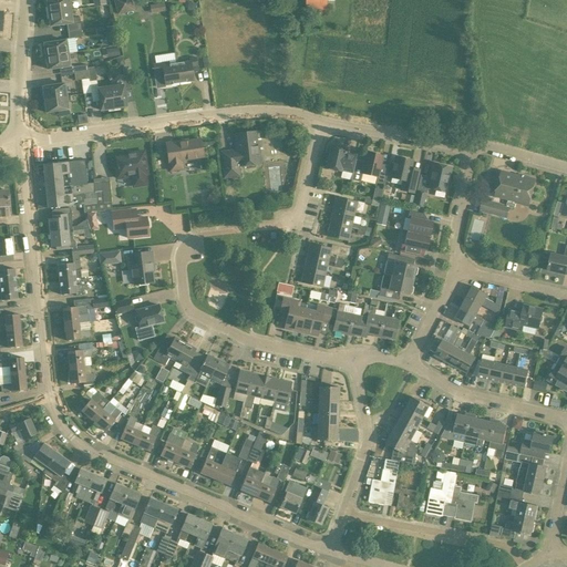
[(48,0),(45,0),(48,13),(70,10),(69,2),(76,1),(76,0),(48,0)]
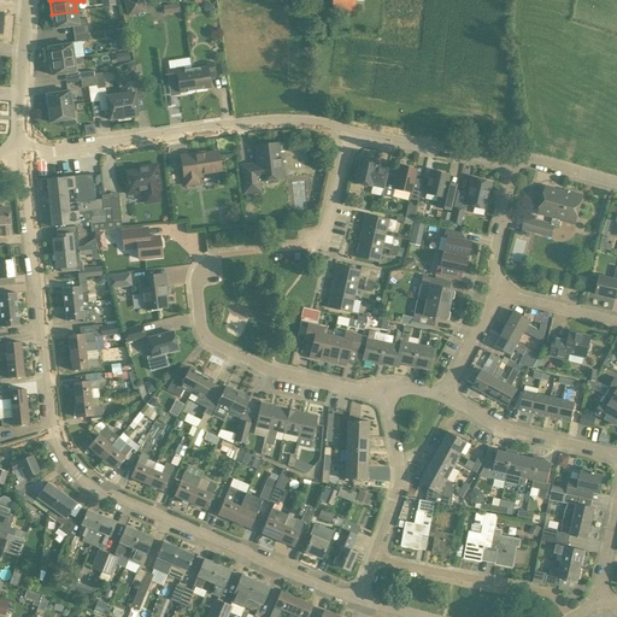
[(123,0),(128,17),(146,12),(142,0),(123,0)]
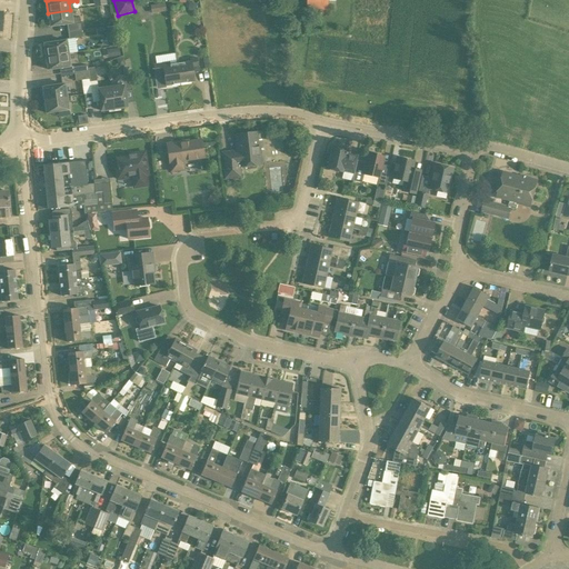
[(163,2),(153,3),(156,12),(165,10),(163,2)]
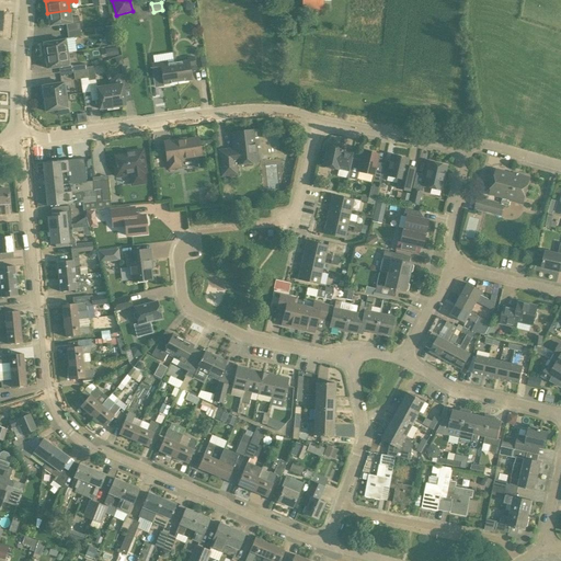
[(70,19),(69,10),(47,13),(48,26),(65,23),(66,32),(80,30),(78,16),(70,19)]
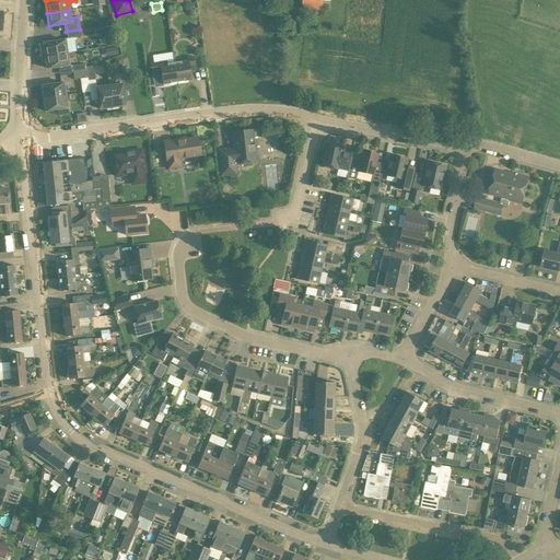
[(76,50),(74,37),(81,36),(80,30),(66,32),(67,38),(65,38),(65,41),(43,44),(45,55),(66,53),(76,50)]
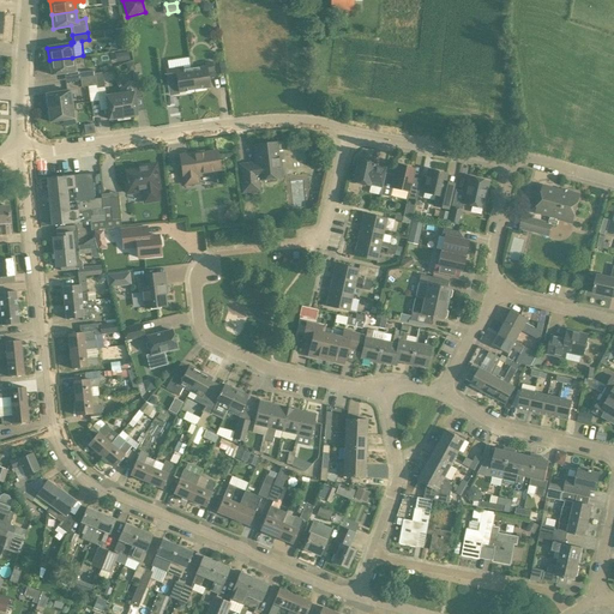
[(118,61),(130,59),(128,52),(116,54),(118,61)]
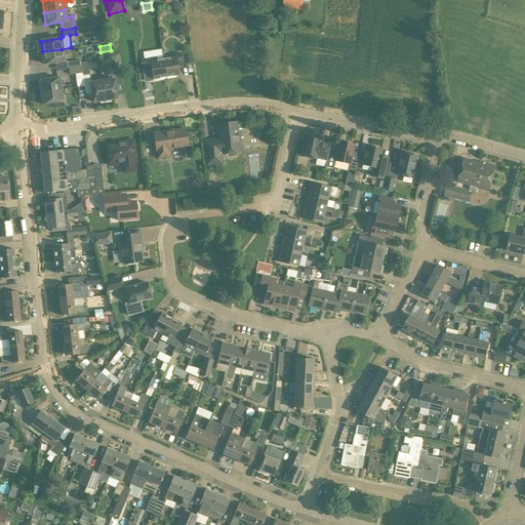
[(43,65),(64,62),(62,49),(42,51),(42,54),(41,55),(42,59),(43,61),(43,65)]
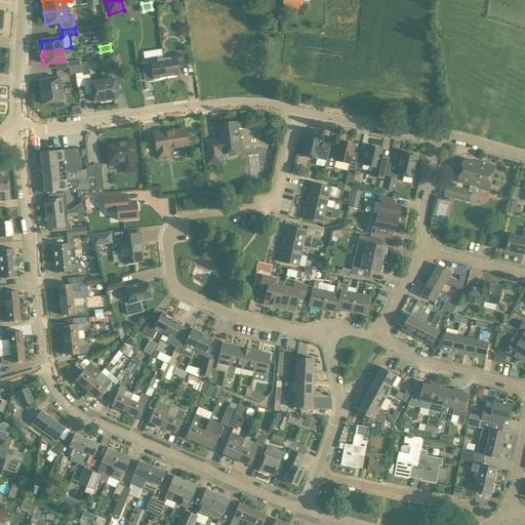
[(174,54),(175,58),(162,61),(165,77),(178,75),(177,67),(184,66),(182,53),(174,54)]
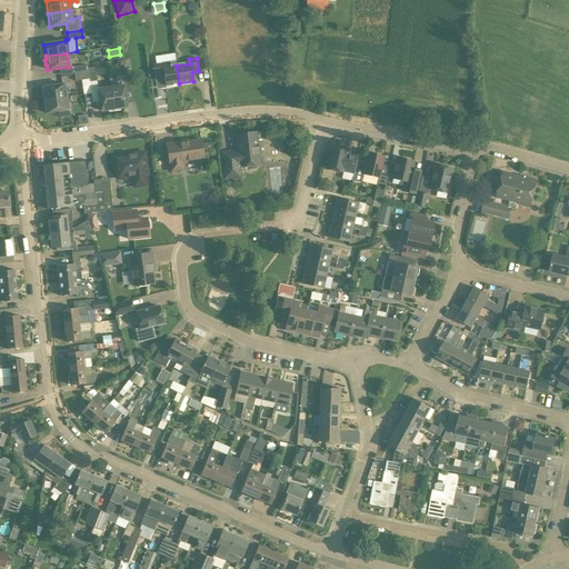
[(166,88),(166,86),(179,83),(176,66),(170,66),(169,62),(152,65),(157,89),(166,88)]
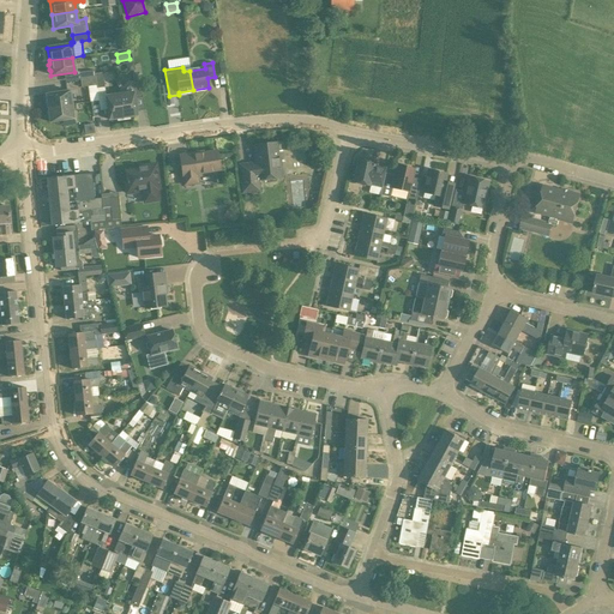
[(79,73),(79,80),(95,78),(94,73),(94,71),(79,73)]
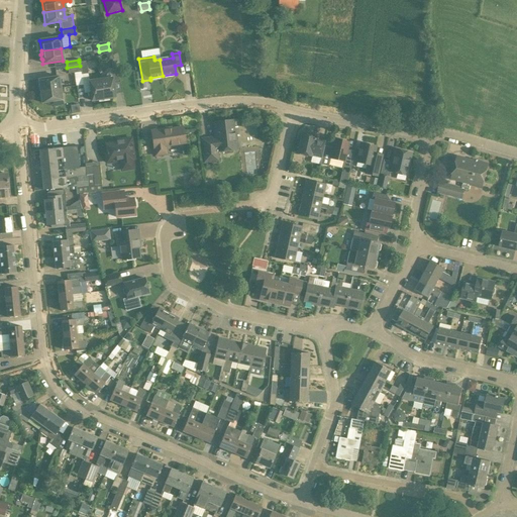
[(86,61),(79,62),(80,66),(81,72),(81,75),(88,74),(86,61)]
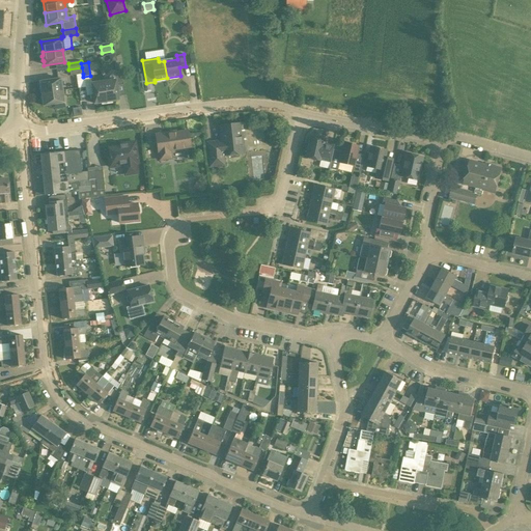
[(109,80),(103,81),(106,102),(118,100),(116,85),(122,84),(119,71),(113,72),(111,73),(108,78),(109,80)]
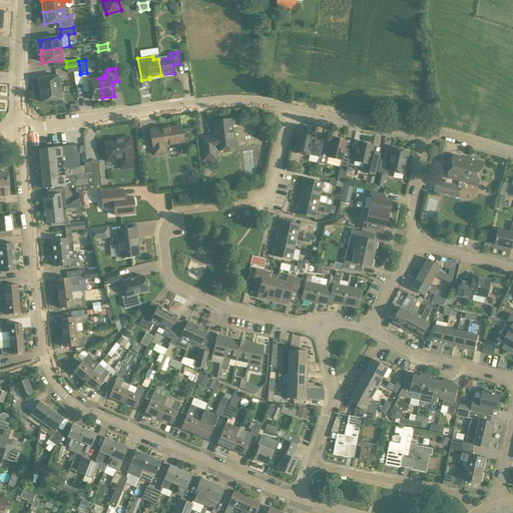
[(38,87),(39,88),(39,90),(59,87),(58,76),(38,79),(38,83),(38,84),(38,87)]
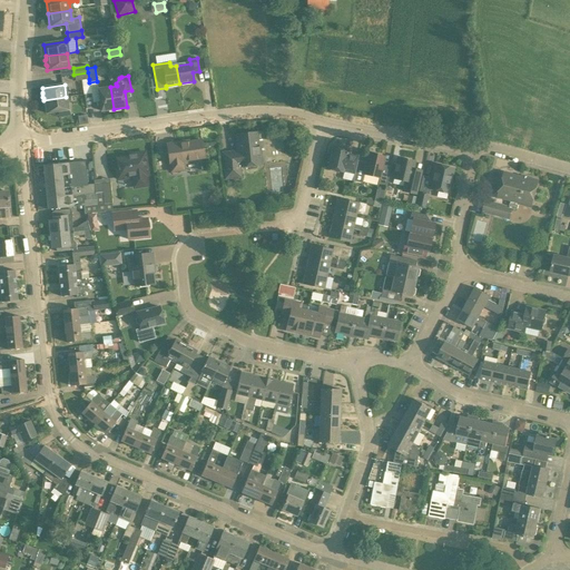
[(101,111),(114,109),(110,87),(98,89),(101,111)]
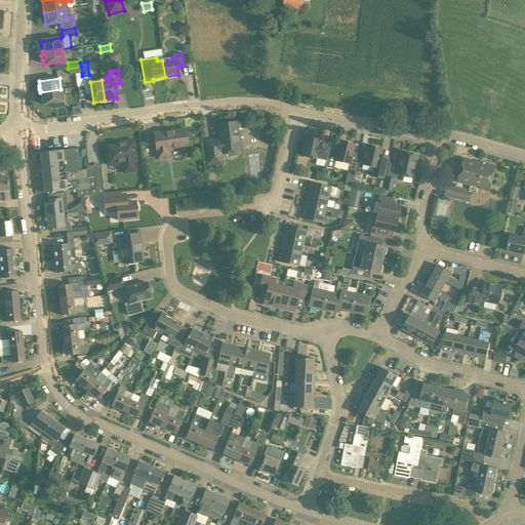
[(79,101),(86,99),(84,86),(77,87),(79,101)]
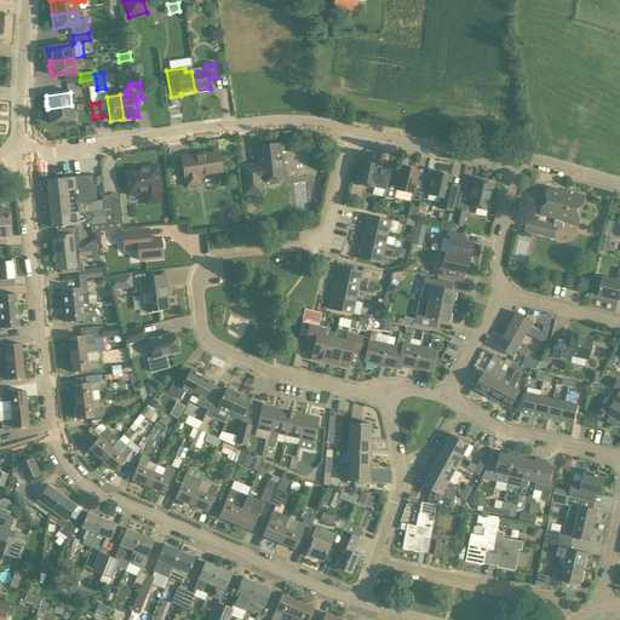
[(67,126),(75,125),(72,105),(47,109),(49,112),(47,113),(49,118),(50,124),(65,121),(67,126)]
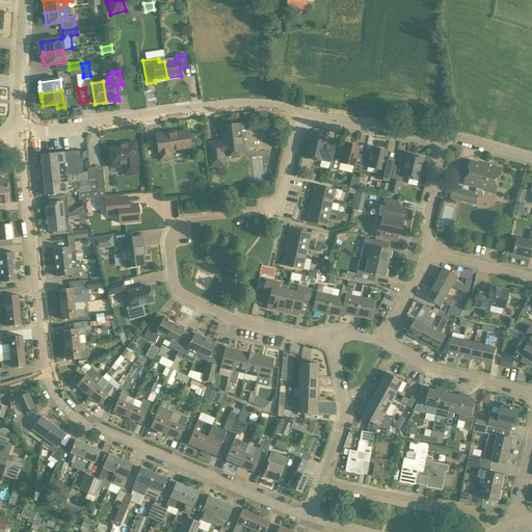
[(225,166),(224,156),(244,154),(240,124),(221,127),(222,141),(206,142),(209,167),(225,166)]
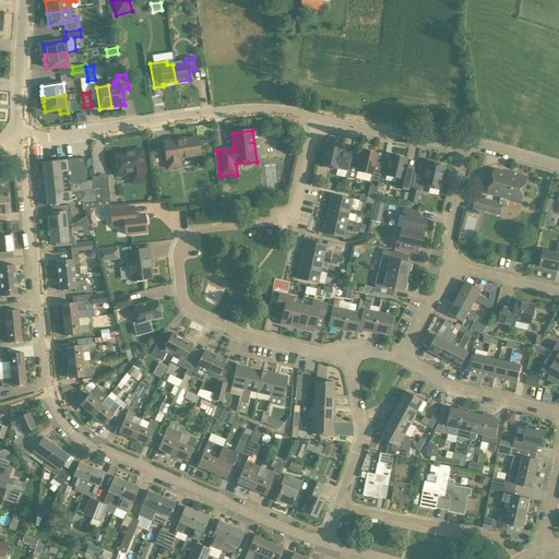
[(176,159),(200,155),(198,138),(164,143),(166,161),(167,161),(168,169),(177,167),(176,159)]
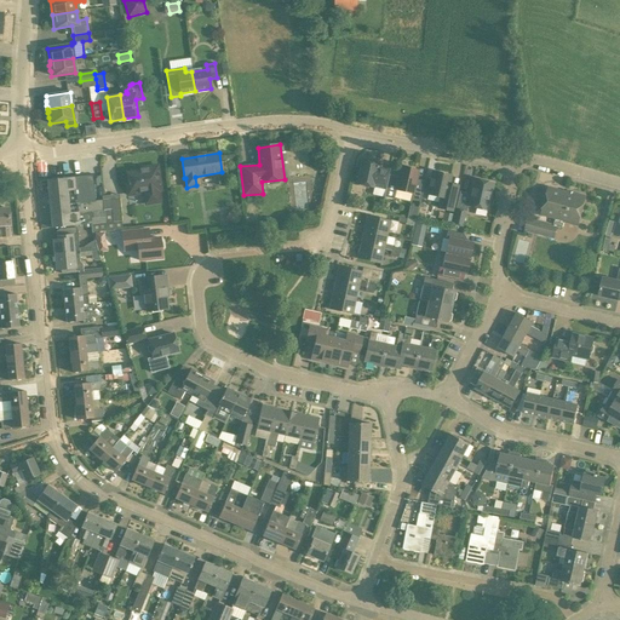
[(379,164),(362,160),(357,184),(374,188),(385,190),(390,171),(378,167),(379,164)]
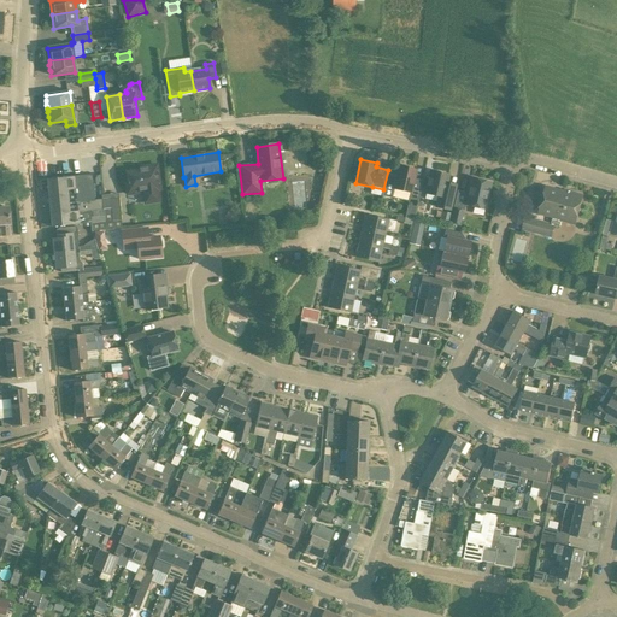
[(129,183),(125,184),(128,194),(147,192),(150,203),(159,201),(157,189),(160,189),(157,165),(146,166),(146,168),(140,169),(140,171),(128,172),(129,183)]
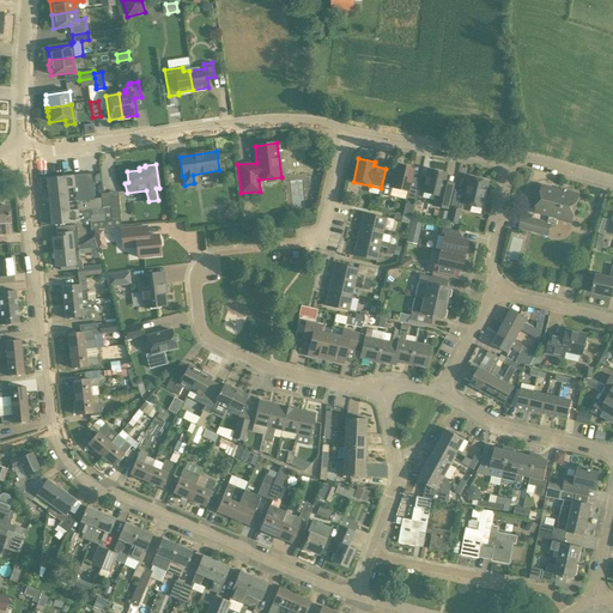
[(416,200),(420,180),(412,178),(414,169),(396,164),(392,189),(408,193),(407,199),(416,200)]
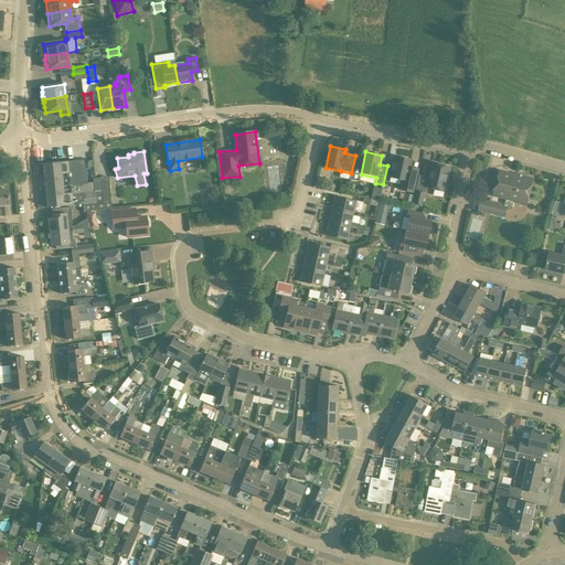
[(412,160),(395,157),(390,178),(402,180),(400,190),(413,193),(417,170),(409,168),(412,160)]
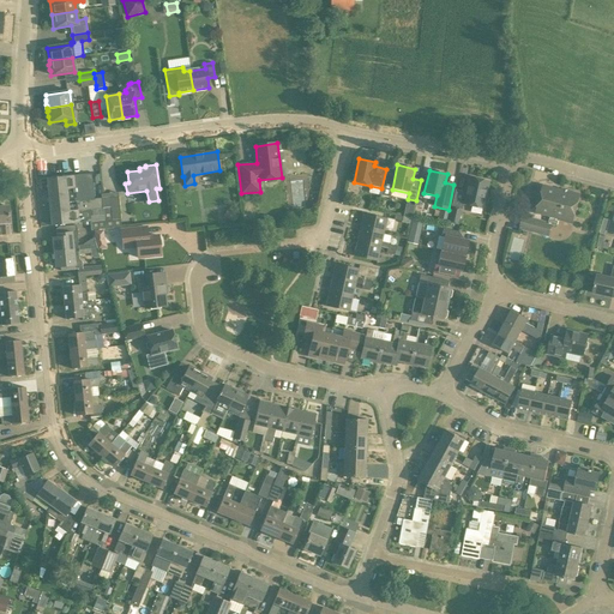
[(74,176),(47,179),(52,226),(90,222),(103,221),(102,208),(77,210),(77,202),(94,200),(94,199),(91,175),(74,176)]
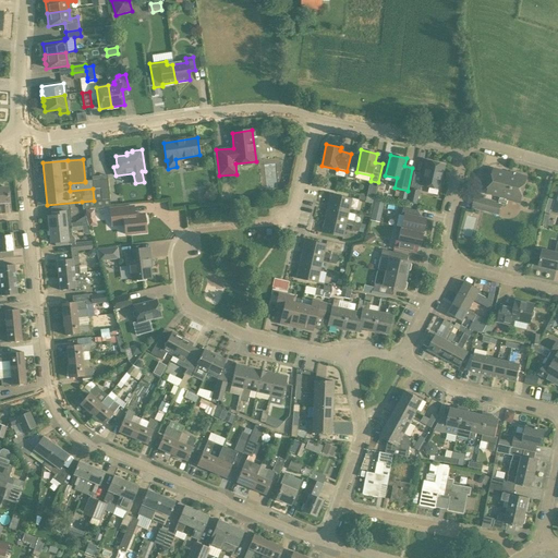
[(445,166),(426,161),(421,185),(439,190),(445,166)]
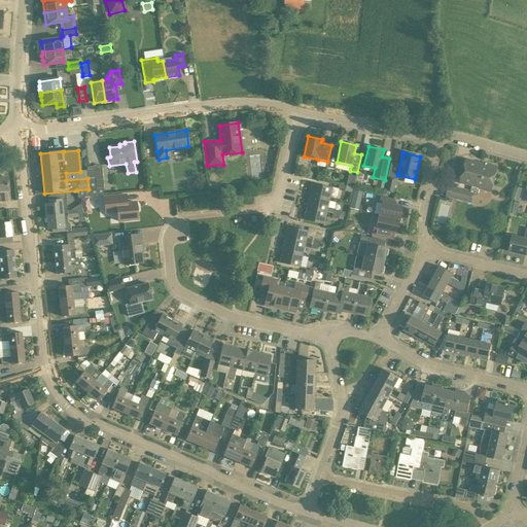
[(491,191),(497,168),(466,160),(460,183),(471,186),(470,191),(449,185),(446,197),(470,203),(473,192),(478,194),(480,188),(491,191)]
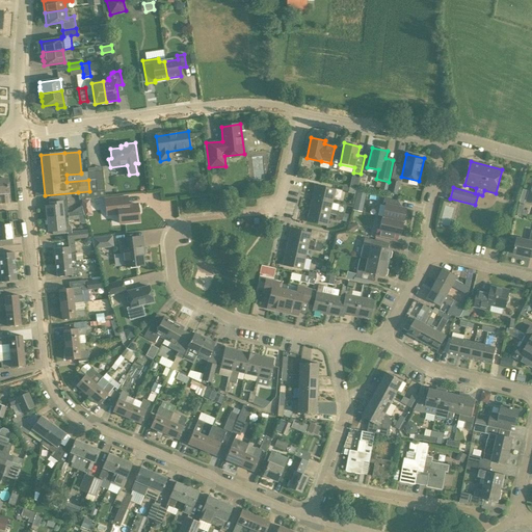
[(89,191),(78,192),(79,200),(105,196),(102,170),(95,171),(96,180),(88,180),(89,191)]
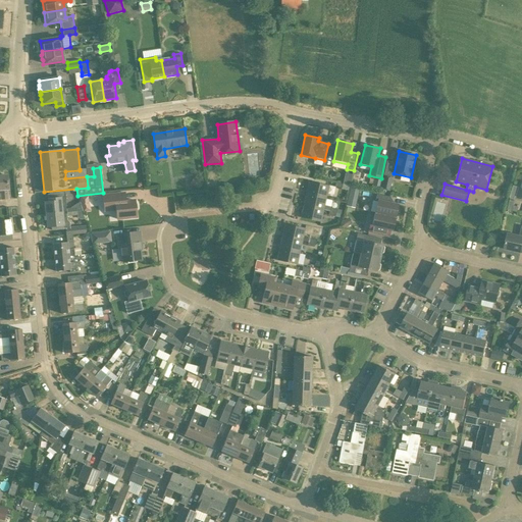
[(0,176),(0,200),(8,200),(7,190),(6,176),(0,176)]
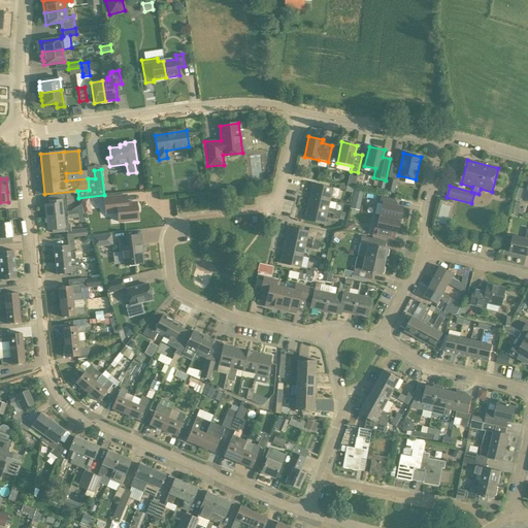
[(204,190),(205,182),(195,178),(193,188),(204,190)]
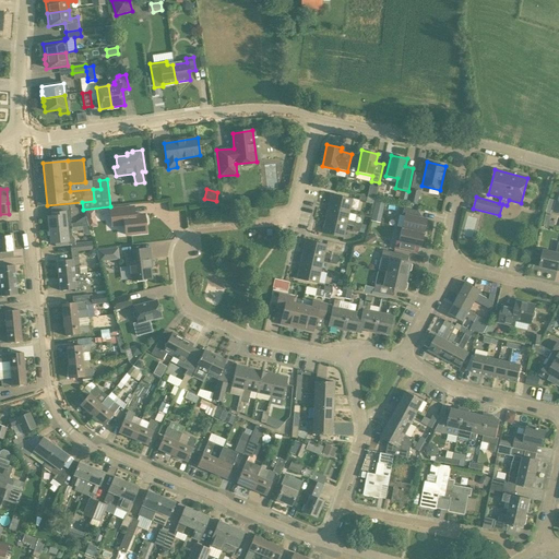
[(419,191),(411,189),(407,202),(408,203),(407,206),(416,209),(419,191)]
